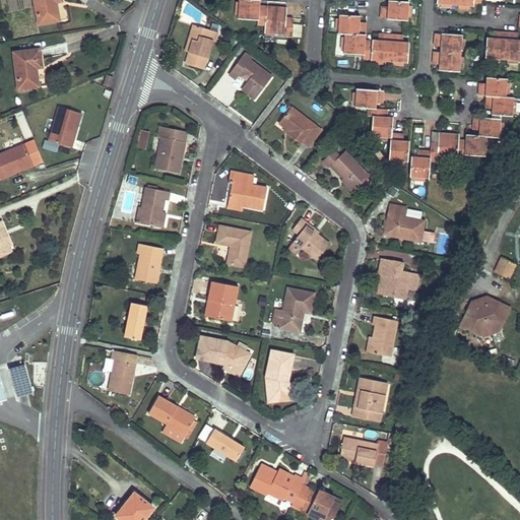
[(62,0),(35,0),(39,23),(60,19),(57,1),(62,0)]
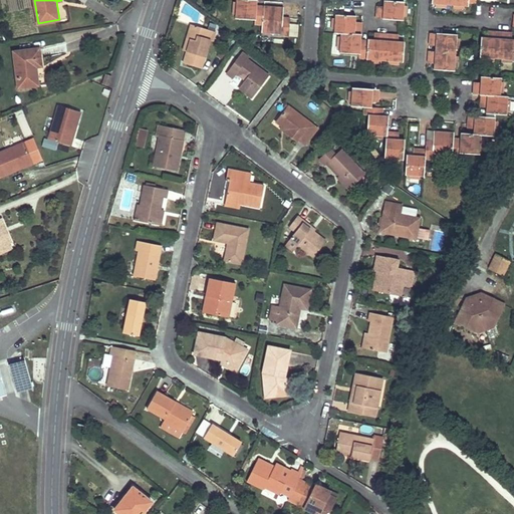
[(235,0),(235,2),(234,14),(234,17),(255,19),(255,24),(262,24),(261,32),(280,33),(280,35),(288,36),(289,22),(281,21),(282,17),(282,3),(283,2),(264,1),(263,6),(263,11),(256,10),(256,6),(256,0),(235,0)]
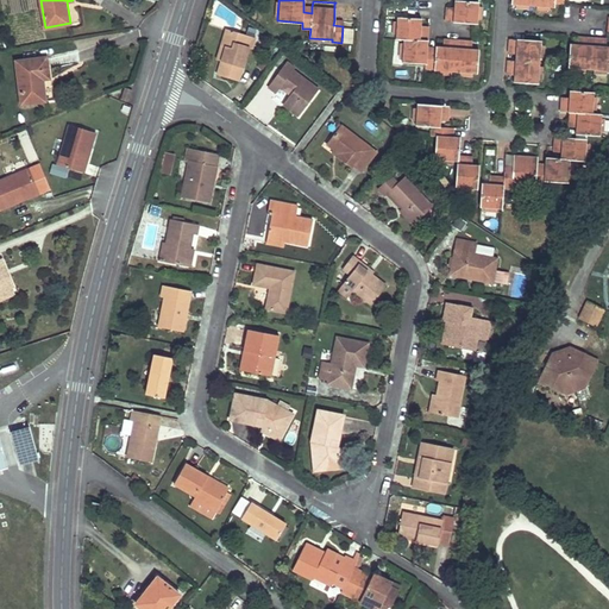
[(445,7),(444,14),(452,16),(452,22),(476,23),(477,20),(477,7),(478,2),(453,0),(453,7),(445,7)]
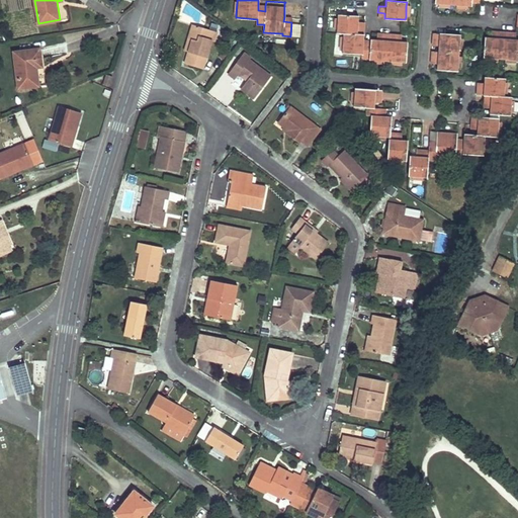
[(357,16),(337,15),(337,18),(336,28),(336,31),(343,32),(342,36),(342,46),(341,52),(361,54),(361,59),(372,60),(383,61),(391,62),(402,63),(404,63),(406,42),(401,41),(397,41),(398,34),(380,32),(380,39),(376,39),(370,39),(370,40),(370,46),(362,45),(363,39),(364,27),(357,26),(357,22),(357,16)]
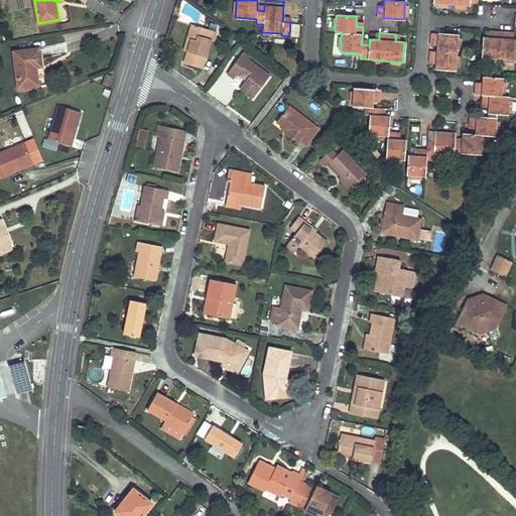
[(186,37),(190,38),(186,51),(183,61),(202,68),(210,41),(206,39),(209,30),(190,24),(186,37)]
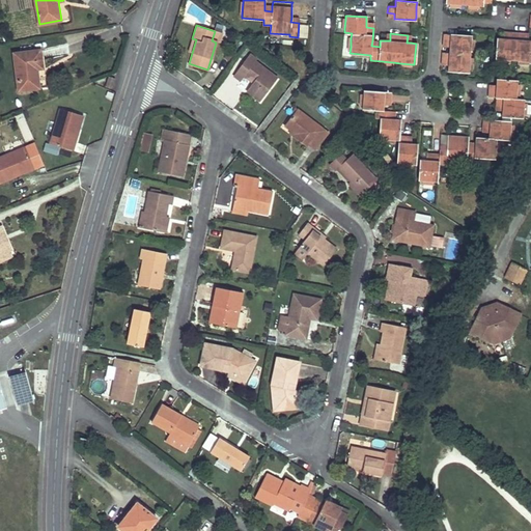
[(507,31),(507,38),(524,39),(524,32),(507,31)]
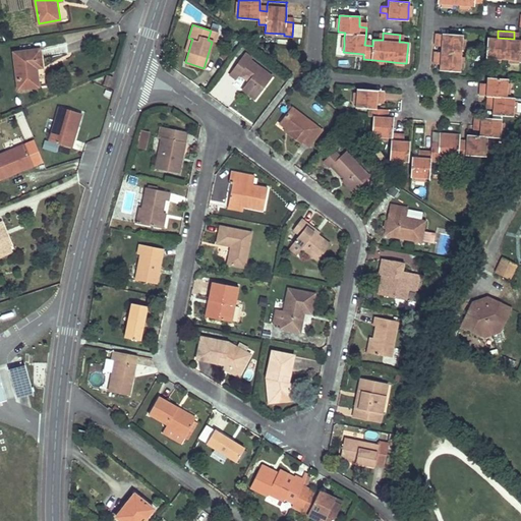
[(435,34),(435,42),(441,43),(441,46),(440,52),(433,51),(432,59),(440,60),(440,64),(439,69),(459,71),(459,67),(460,57),(461,50),(462,39),(462,36),(435,34)]
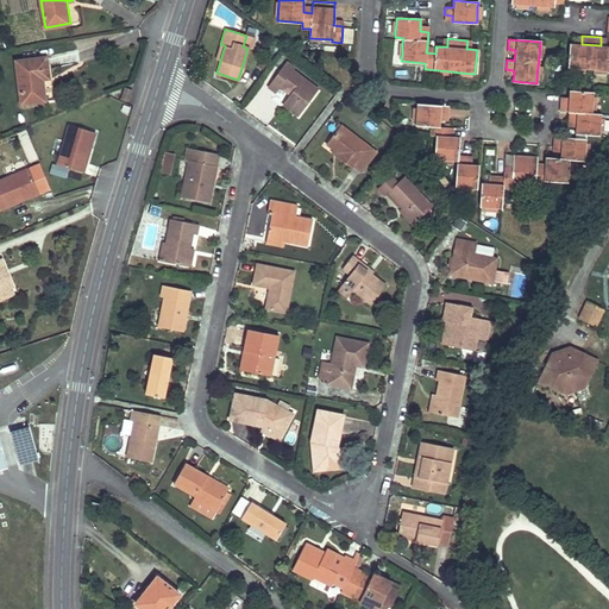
[(570,44),(569,67),(571,68),(582,68),(594,69),(606,70),(608,70),(608,45),(604,46),(601,45),(582,44),(577,44),(570,44)]
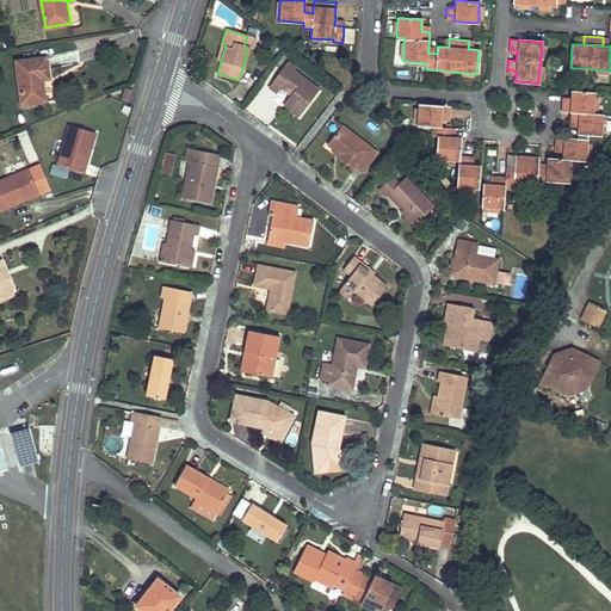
[(47,56),(16,61),(22,104),(45,100),(43,79),(50,78),(47,56)]
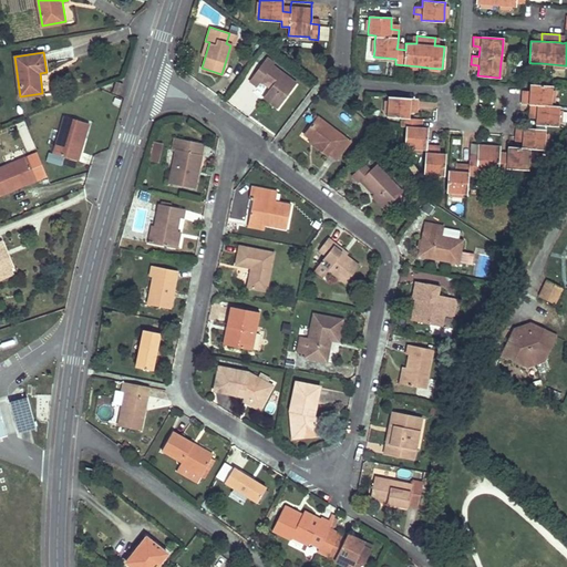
[(266,57),(248,80),(256,85),(260,81),(269,88),(263,96),(277,107),(296,84),(271,65),(274,63),(266,57)]
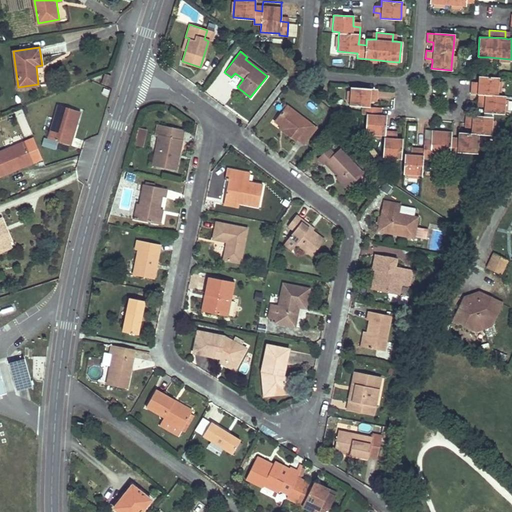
[(108,86),(111,76),(106,74),(102,84),(108,86)]
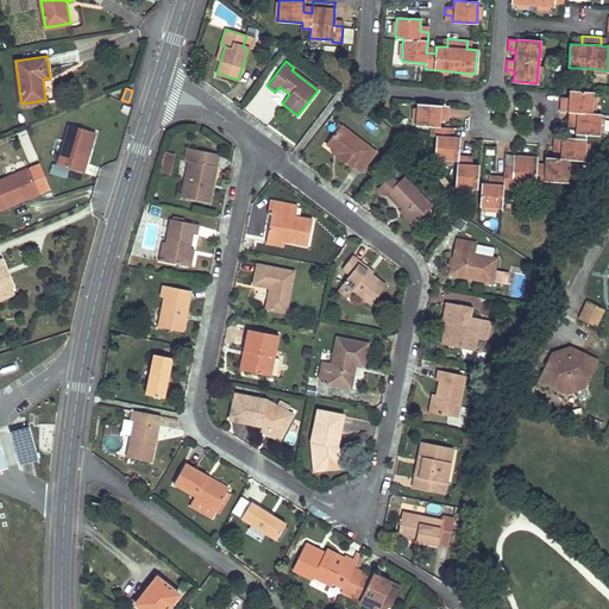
[(594,93),(570,92),(569,99),(569,102),(560,101),(559,112),(567,112),(567,121),(576,121),(575,127),(575,133),(598,135),(598,131),(600,118),(600,114),(591,113),(591,110),(592,95),(594,93)]
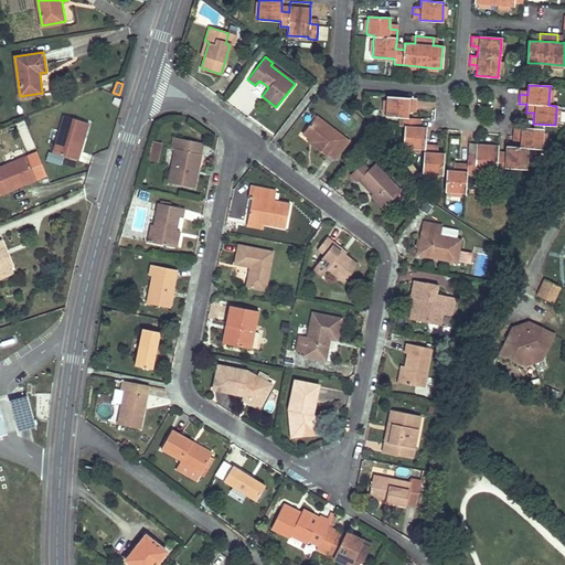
[(386,96),(384,116),(400,117),(400,126),(404,127),(403,148),(409,148),(419,149),(424,149),(422,173),(425,174),(438,174),(441,176),(443,153),(437,152),(433,152),(433,145),(425,145),(426,127),(420,126),(415,126),(416,118),(413,118),(408,117),(408,110),(408,107),(416,107),(416,99),(386,96)]
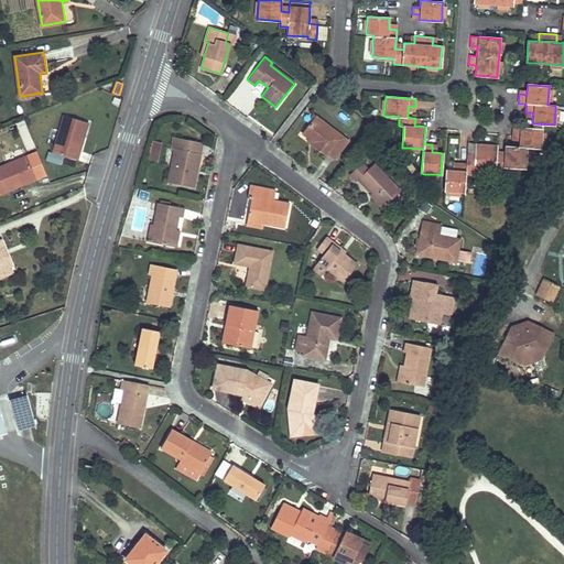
[(310,122),(316,115),(313,112),(306,120),(310,122)]
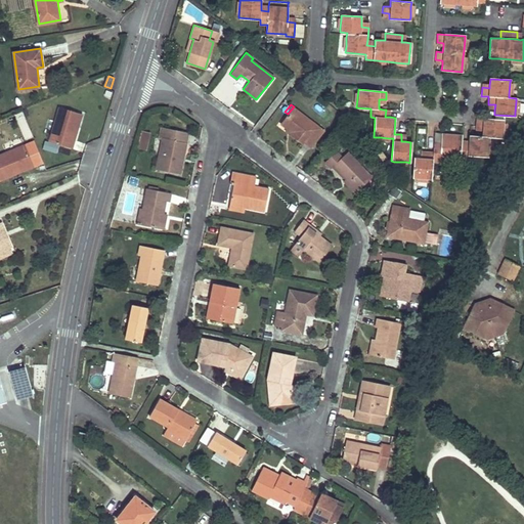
[(84,114),(60,106),(50,141),(74,147),(76,139),(73,138),(77,126),(80,127),(84,114)]
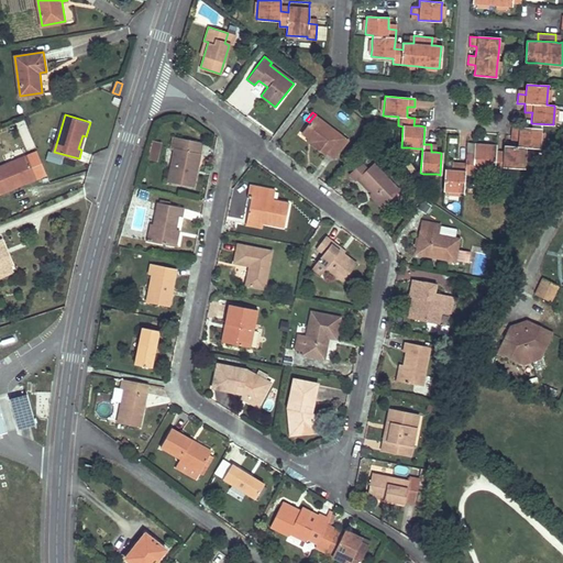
[(309,122),(301,132),(308,138),(312,141),(311,144),(324,154),(327,153),(333,158),(348,140),(316,114),(309,122)]
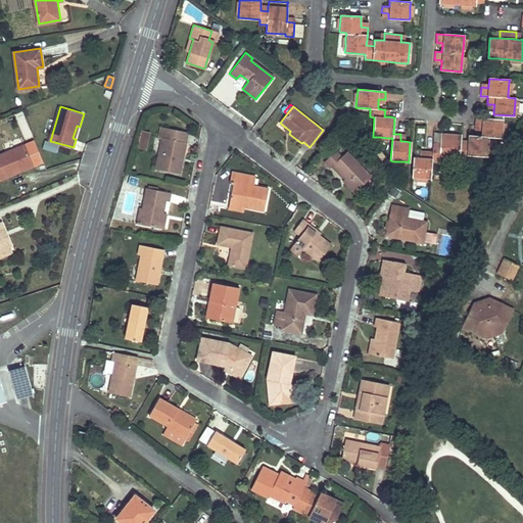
[(24,114),(16,117),(26,140),(33,137),(24,114)]
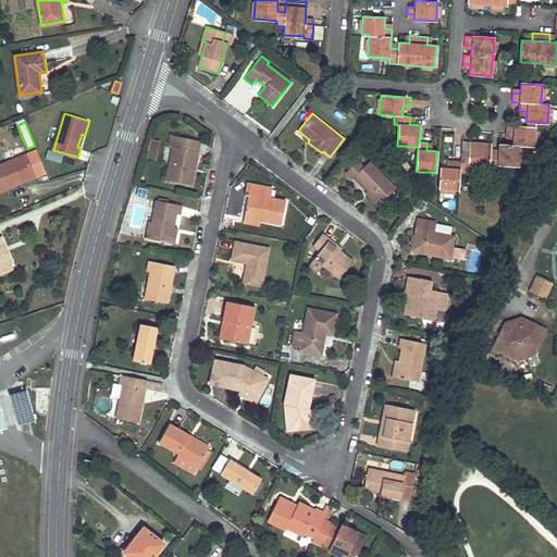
[(535,128),(506,125),(505,131),(505,135),(511,136),(511,140),(511,145),(498,145),(497,151),(497,156),(490,156),(490,150),(490,144),(470,141),(469,152),(469,157),(460,156),(460,161),(452,161),(452,168),(447,168),(440,168),(438,188),(443,188),(455,189),(458,190),(459,172),(468,172),(468,171),(487,173),(487,170),(495,170),(496,164),(519,166),(519,161),(520,149),(520,146),(534,146),(534,143),(535,131),(535,128)]
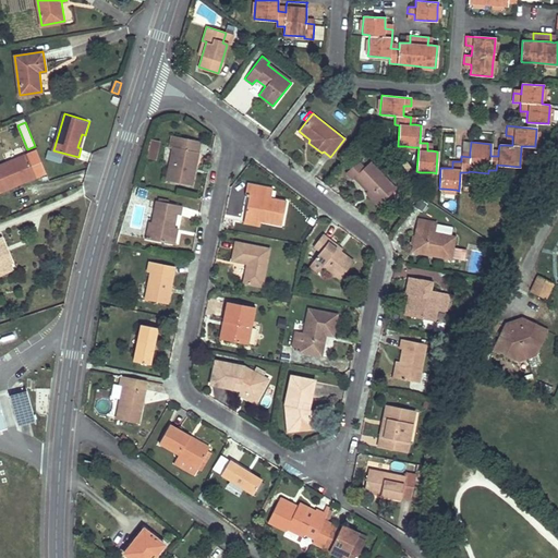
[(172,146),(166,179),(191,183),(194,170),(190,169),(193,149),(197,150),(199,141),(170,135),(169,145),(172,146)]
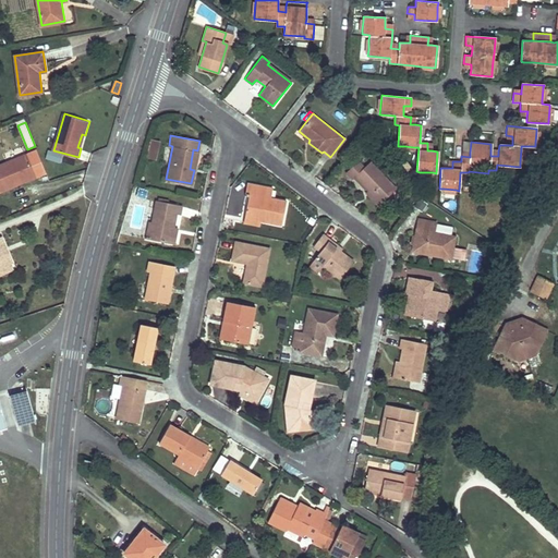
[(155,159),(160,140),(150,137),(145,156),(155,159)]
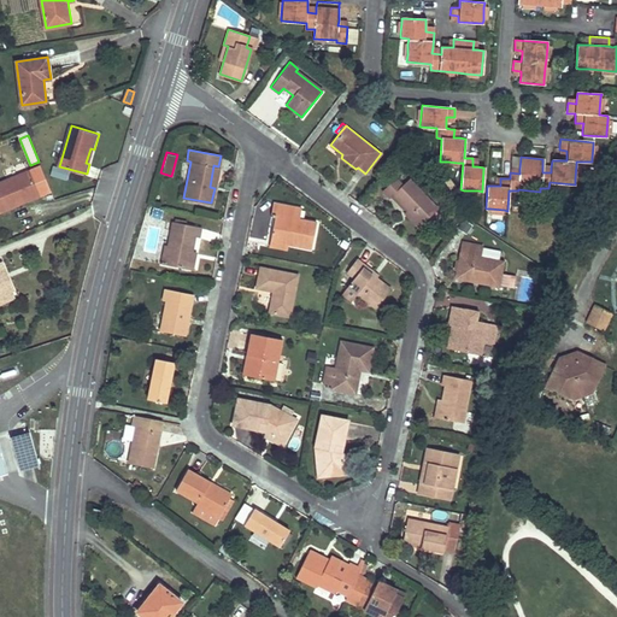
[(56,176),(66,178),(69,170),(58,166),(56,176)]
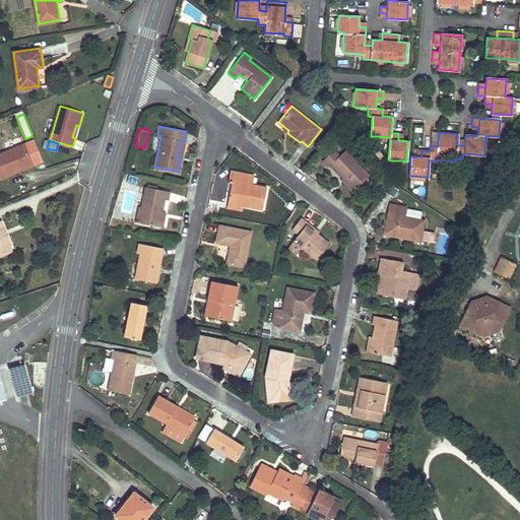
[(25,143),(0,152),(0,176),(1,178),(13,173),(12,170),(24,165),(25,168),(34,165),(25,143)]
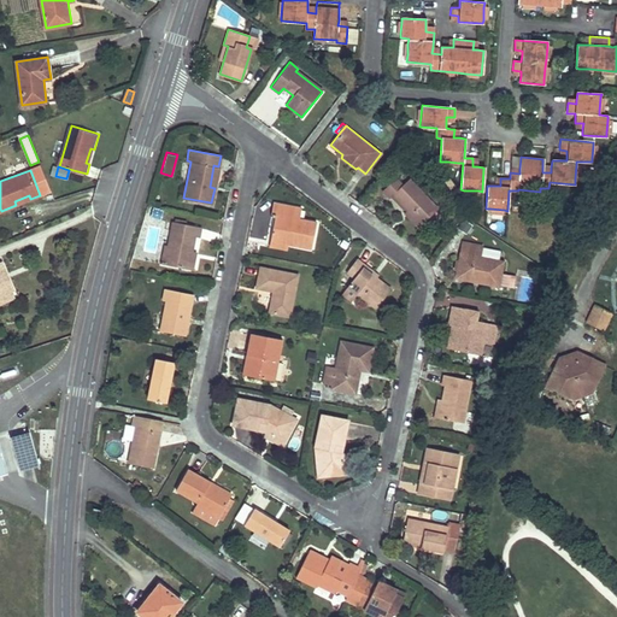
[(397,177),(383,189),(389,198),(393,194),(407,210),(421,224),(439,207),(410,177),(403,183),(397,177)]
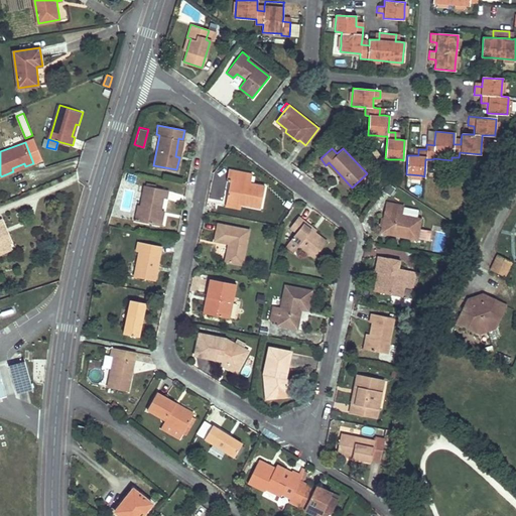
[(380,154),(376,148),(372,151),(376,157),(380,154)]
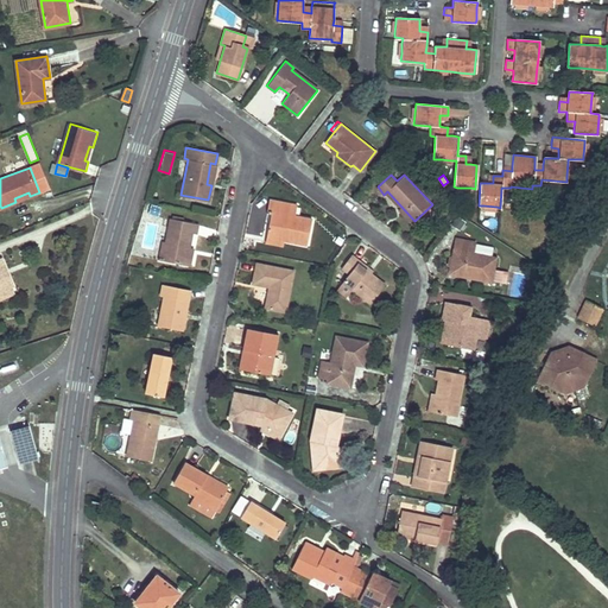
[(271,214),(267,236),(284,240),(306,245),(312,219),(297,216),(289,215),(291,203),(270,200),(267,209),(268,210),(268,213),(271,214)]
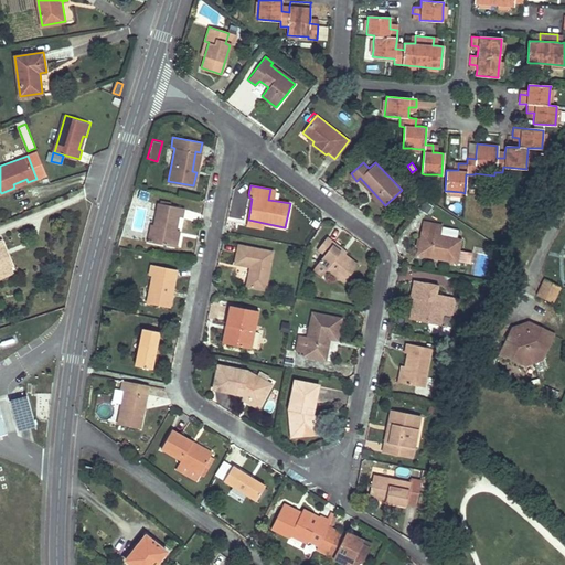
[(138,198),(147,200),(149,191),(140,189),(138,198)]
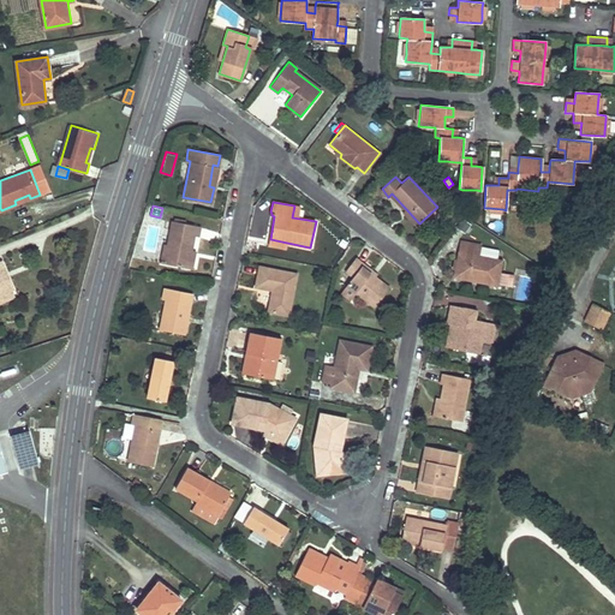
[(292,218),(300,219),(302,207),(294,206),(292,218)]
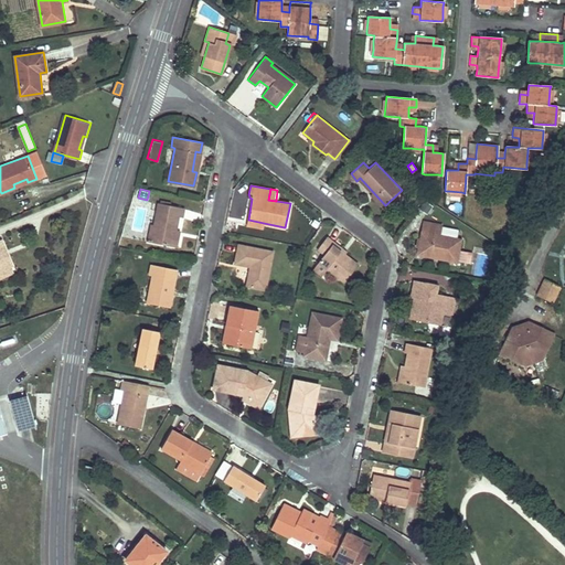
[(385,205),(373,192),(370,194),(382,208),(385,205)]
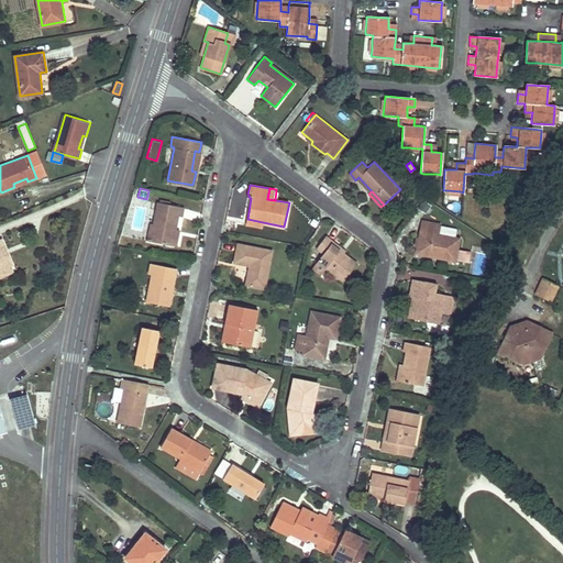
[(152,223),(148,241),(170,245),(174,229),(177,214),(180,216),(183,206),(156,201),(152,223)]
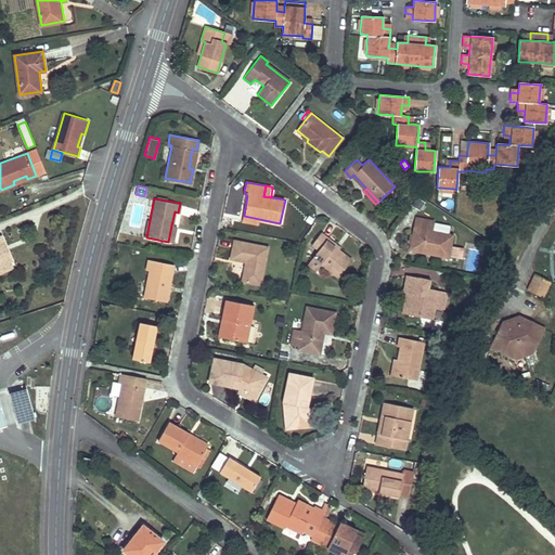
[(415,217),(409,248),(448,257),(448,255),(459,258),(461,248),(450,246),(453,234),(430,230),(433,220),(415,217)]
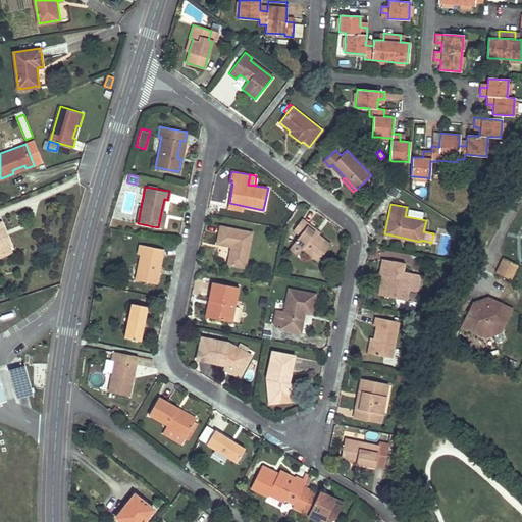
[(302,218),(294,229),(300,233),(294,242),(318,260),(330,245),(319,235),(308,226),(309,224),(302,218)]
